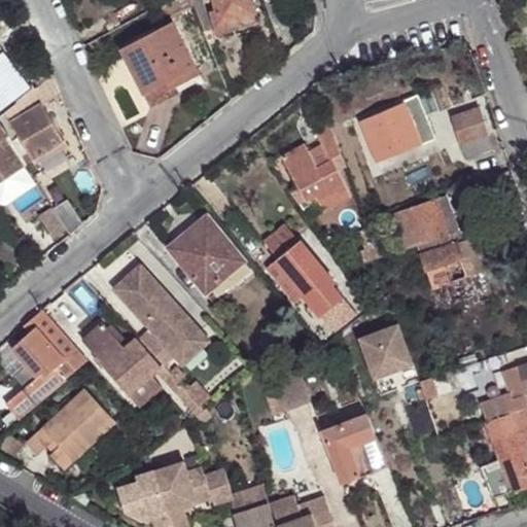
[(188,0),(195,10),(202,24),(207,22),(198,0),(207,0),(216,34),(239,28),(236,18),(257,13),(253,0),(188,0)]
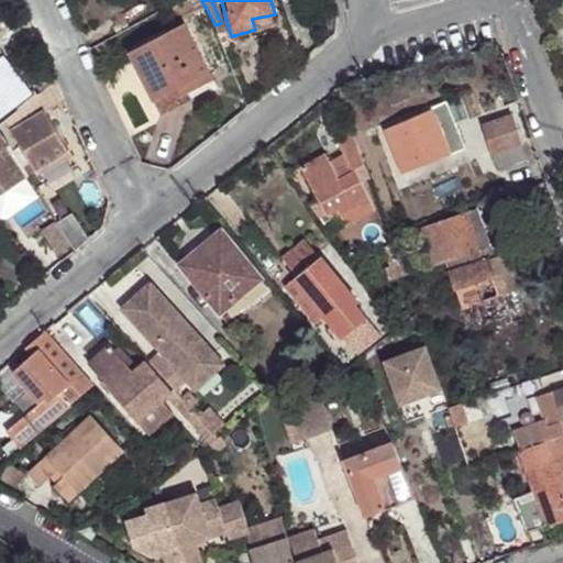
[(221,23),(216,25),(221,35),(227,33),(221,23)]
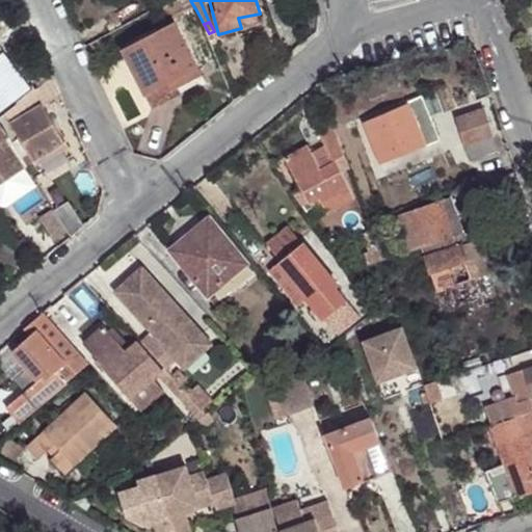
[(179,79),(182,84),(202,74),(175,23),(126,49),(149,94),(179,79)]
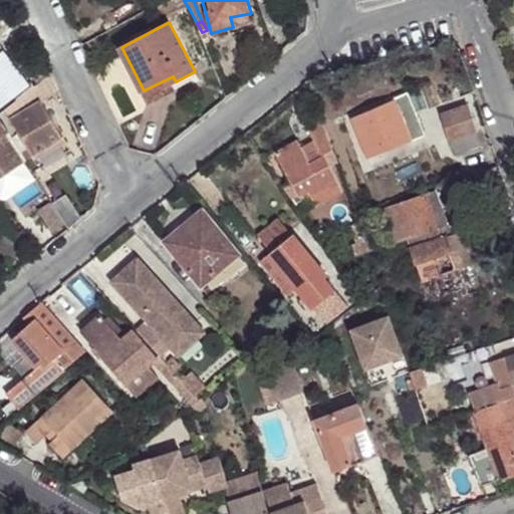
[(0,114),(2,113),(37,86),(3,44),(1,41),(0,41),(0,114)]
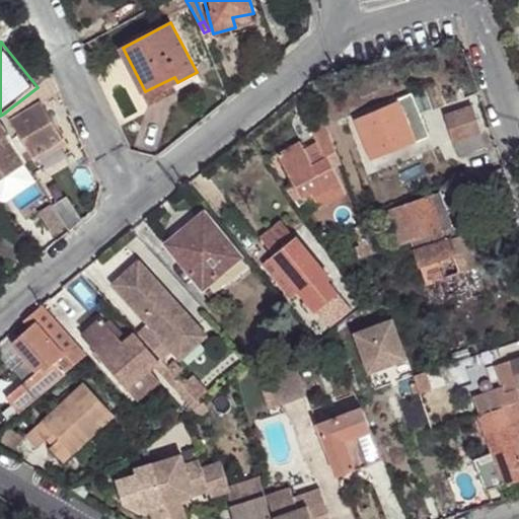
[(62,94),(53,75),(38,87),(2,115),(5,125),(28,161),(66,139),(45,102),(62,94)]
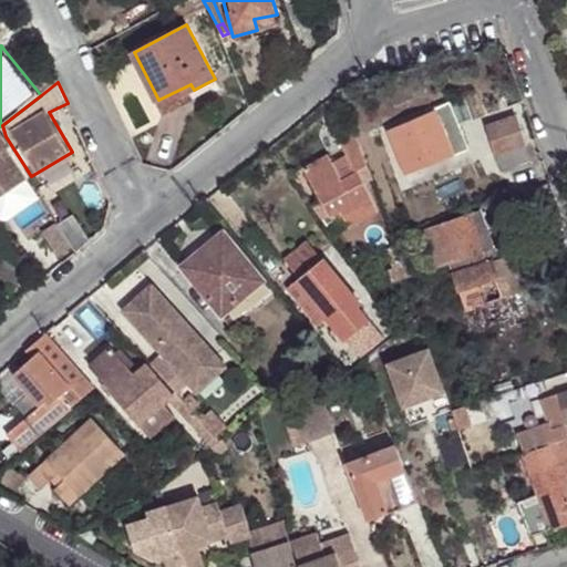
[(197,96),(194,90),(191,84),(158,100),(165,113),(197,96)]
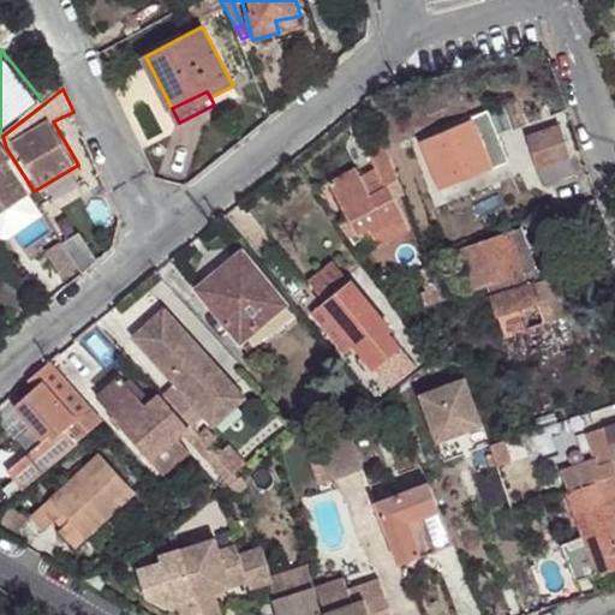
[(503,106),(490,111),(497,135),(513,127),(503,106)]
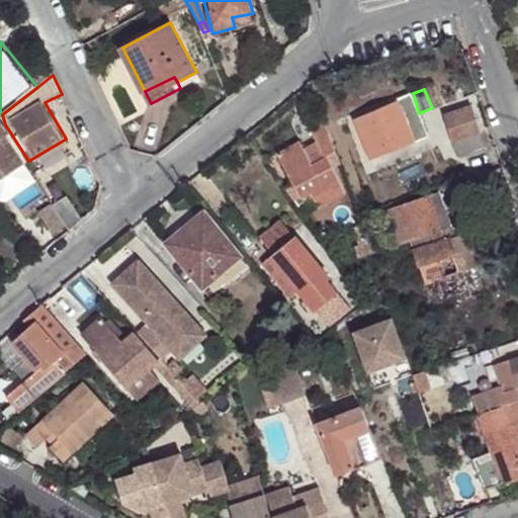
[(419,113),(413,93),(355,116),(369,155),(392,149),(428,135),(419,113)]
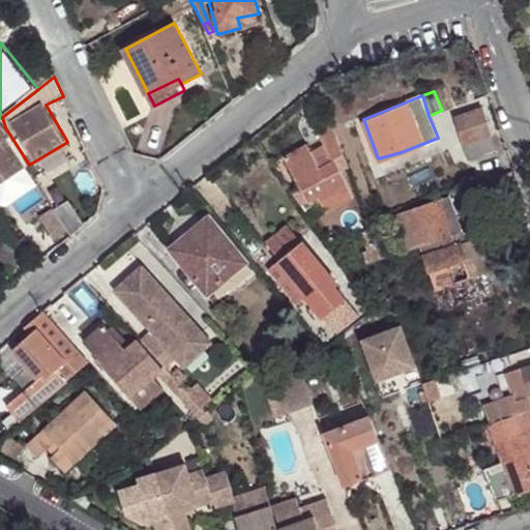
[(465,142),(489,135),(481,110),(458,116),(465,142)]
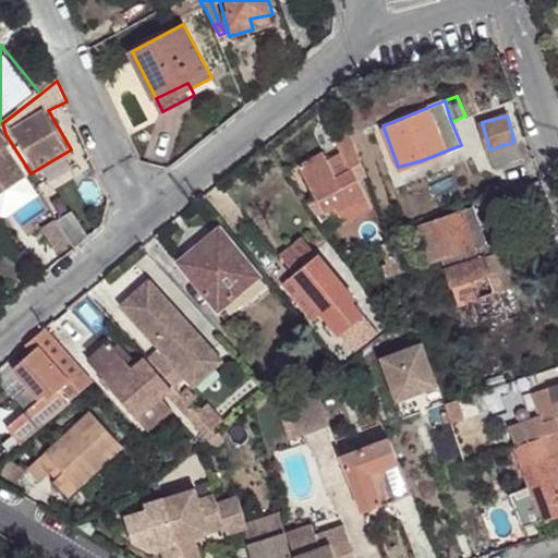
[(0,195),(31,173),(5,134),(2,123),(0,124),(0,195)]
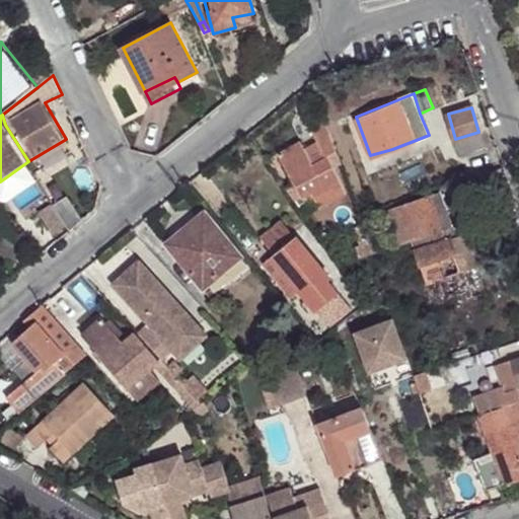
[(339,155),(326,122),(312,130),(319,143),(328,158),(330,156),(331,159),(339,155)]
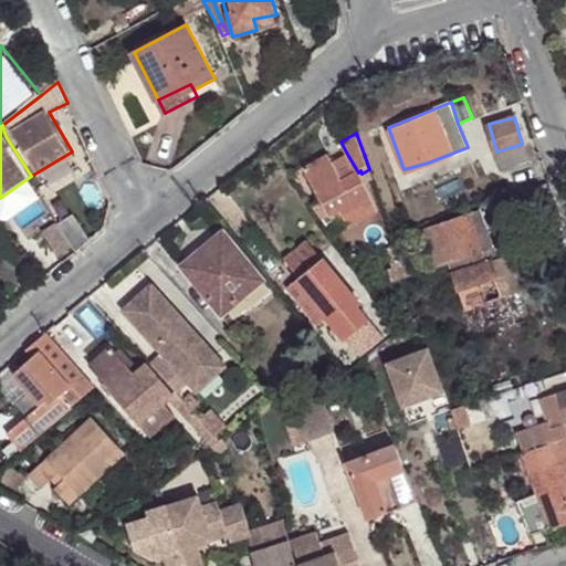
[(527,160),(522,144),(496,152),(502,168),(527,160)]
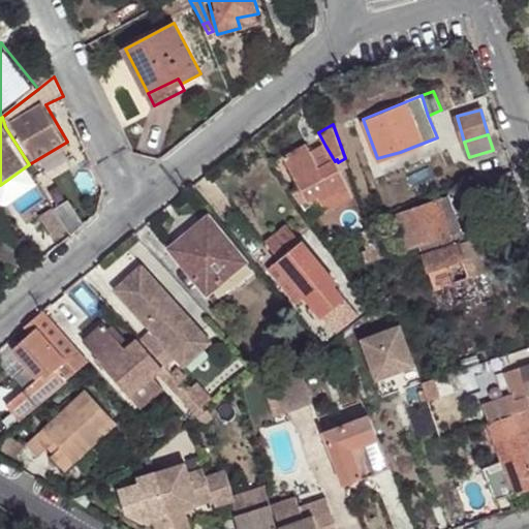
[(67,142),(29,164),(35,178),(75,155),(67,142)]
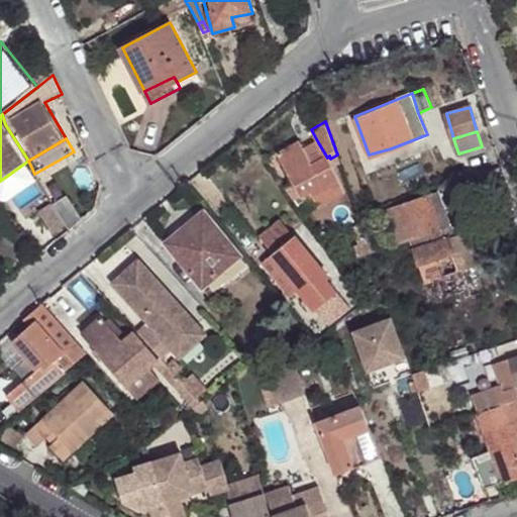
[(329,156),(327,158),(315,163),(307,148),(303,140),(279,152),(292,176),(302,196),(311,191),(320,207),(346,194),(339,176),(330,159),(329,156)]
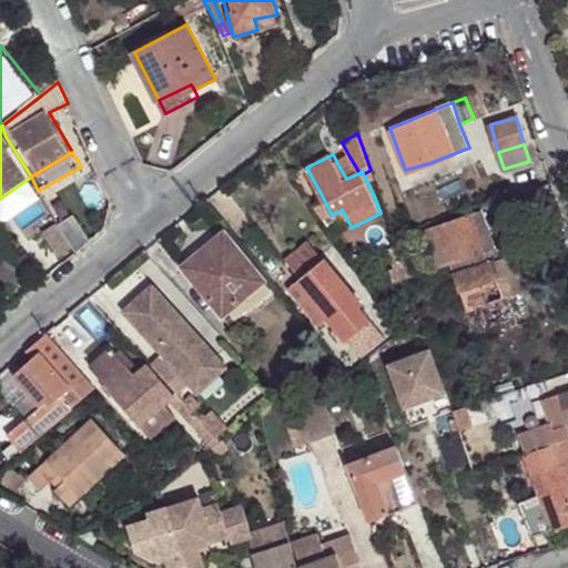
[(350,156),(337,163),(346,179),(359,173),(350,156)]
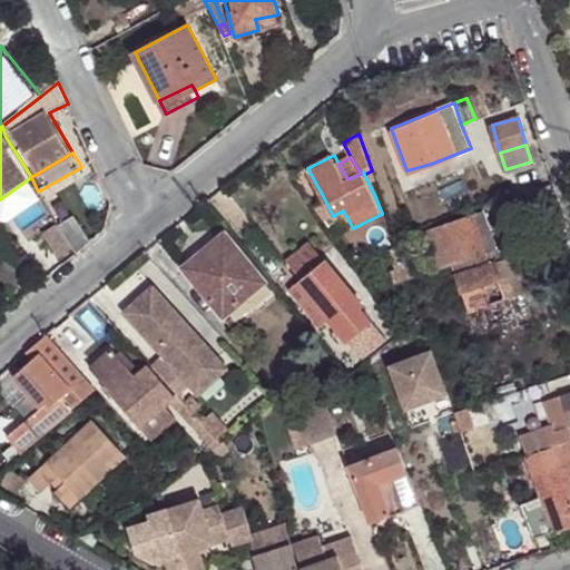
[(489,255),(500,251),(485,213),(474,217),(489,255)]
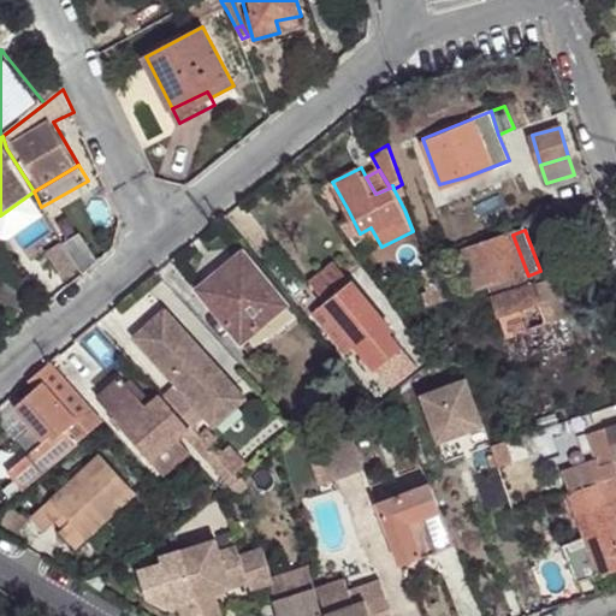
[(460,252),(468,276),(474,295),(487,290),(495,288),(505,283),(528,276),(513,235),(460,252)]
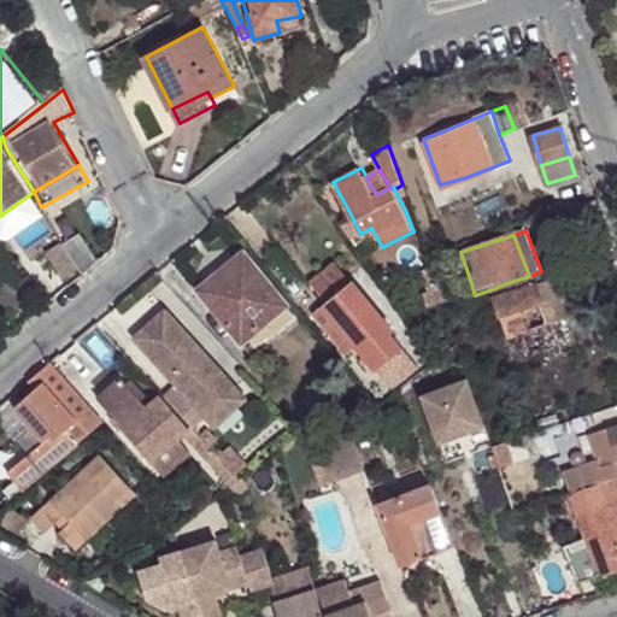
[(83,276),(99,264),(81,236),(65,246),(82,272),(83,276)]
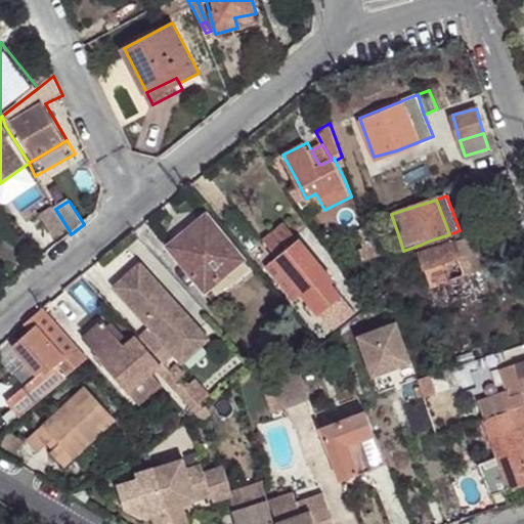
[(57,239),(70,231),(55,209),(54,207),(41,215),(57,239)]
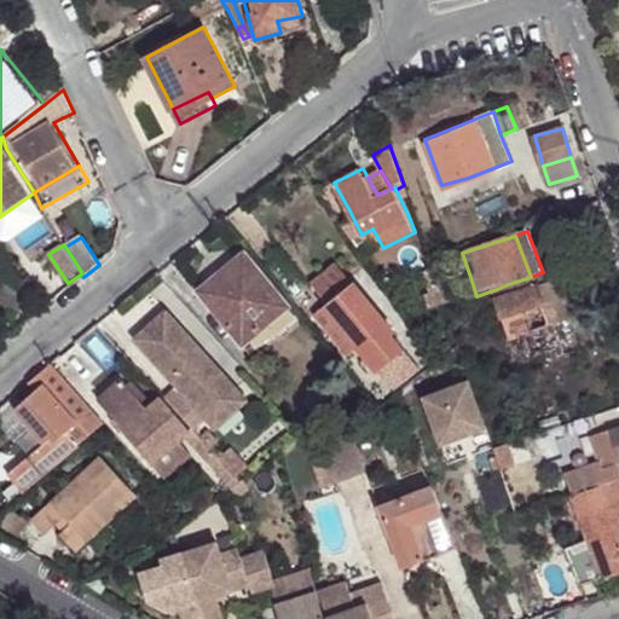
[(197,298),(206,306),(250,270),(243,260),(197,298)]
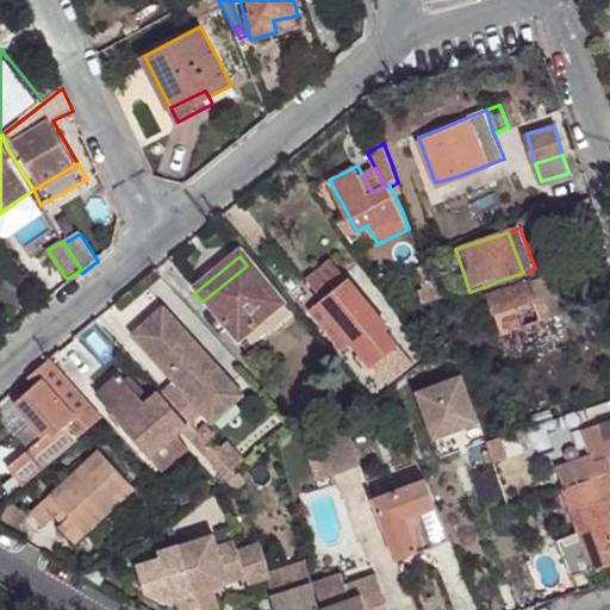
[(304,282),(321,303),(349,279),(331,260),(304,282)]
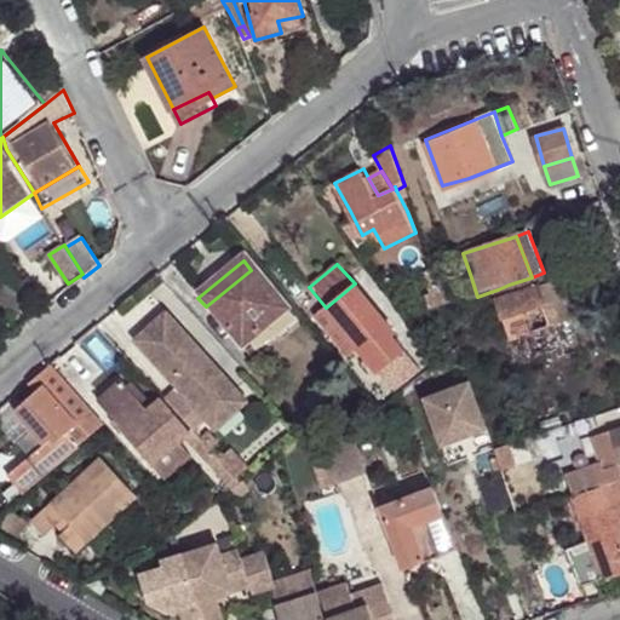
[(251,270),(206,306),(241,349),(287,313),(251,270)]
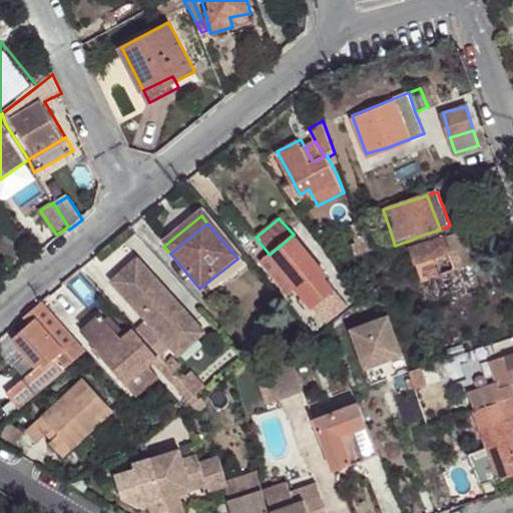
[(369,254),(360,225),(352,228),(361,258),(369,254)]
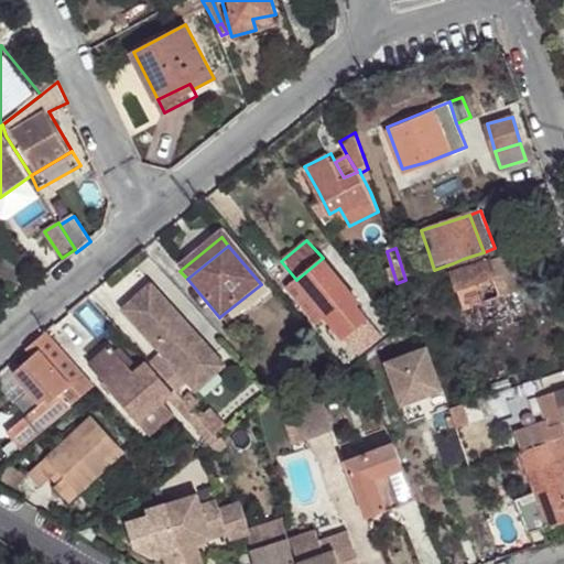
[(509,321),(502,299),(523,291),(513,256),(499,261),(495,248),(484,252),(463,259),(453,263),(456,275),(468,311),(479,306),(487,328),(509,321)]
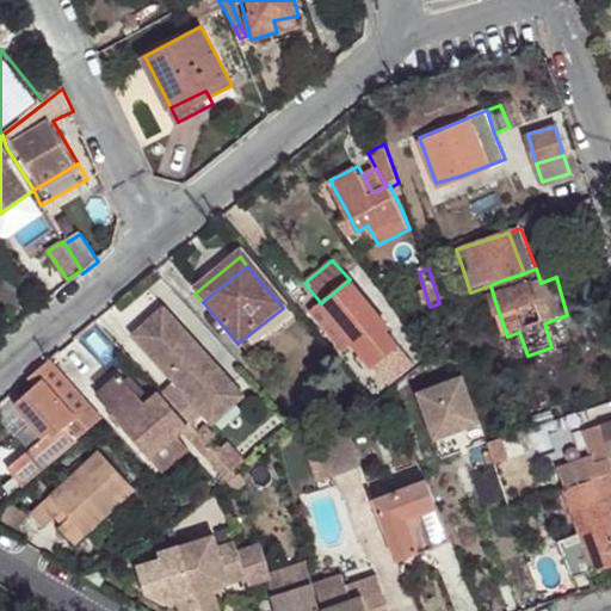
[(0,297),(8,310),(24,301),(8,275),(0,279),(0,297)]
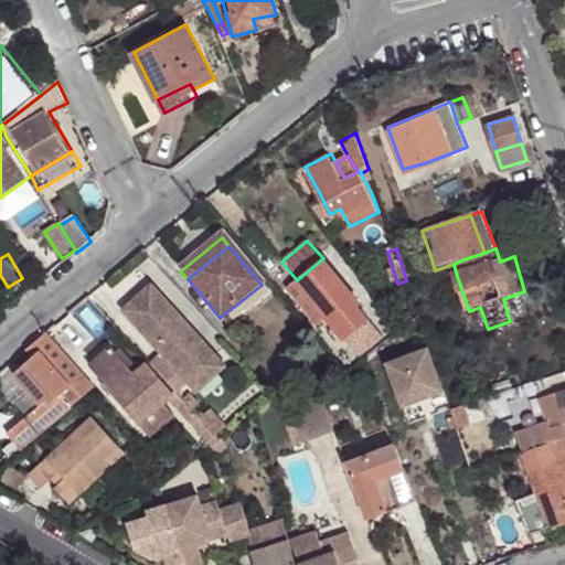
[(323,258),(297,280),(327,320),(358,359),(383,339),(358,308),(362,305),(323,258)]
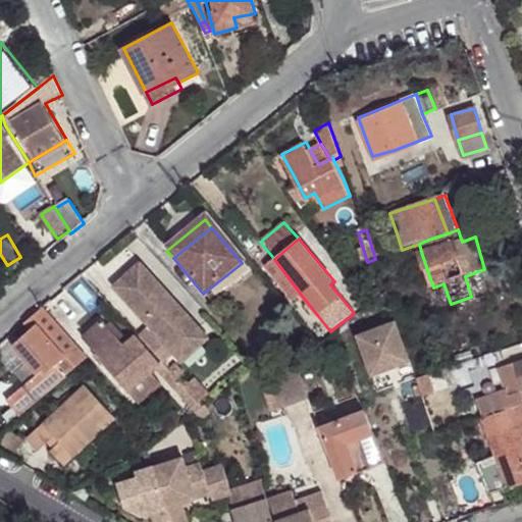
[(302,296),(274,259),(265,266),(294,303),(302,296)]
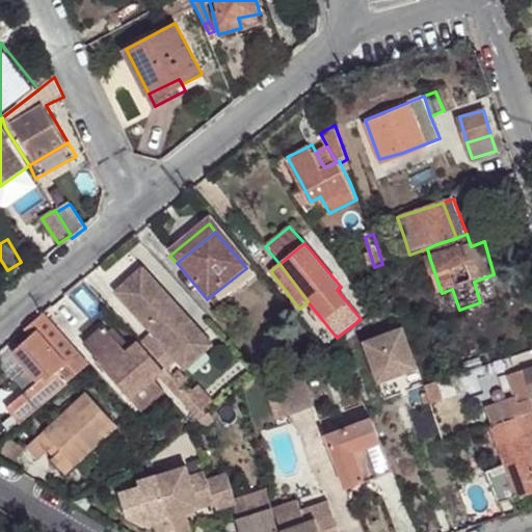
[(141,346),(164,371),(176,362),(203,337),(140,269),(113,293),(153,336),(141,346)]
